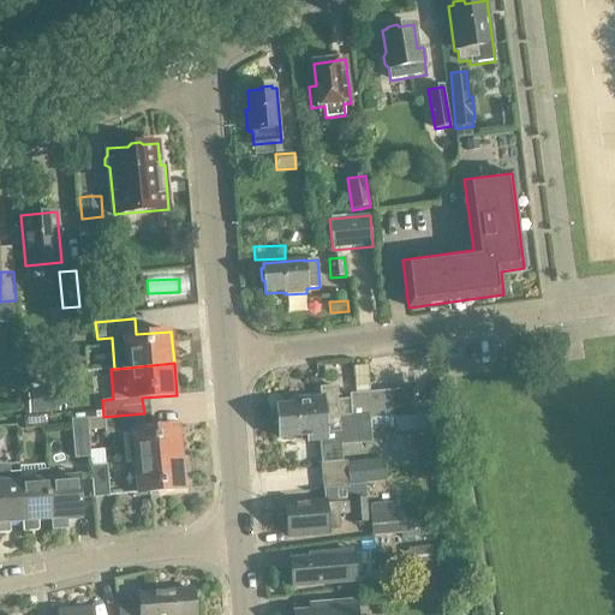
[(366,365),(353,366),(356,387),(369,386),(366,365)]
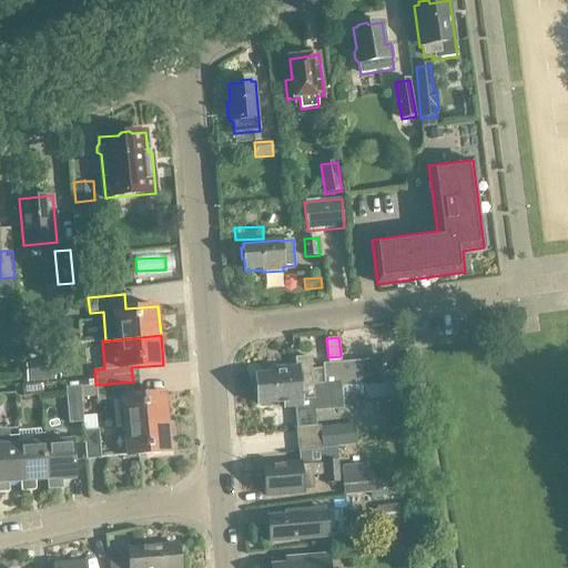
[(296,358),(296,366),(274,368),(274,372),(256,373),(256,377),(254,381),(254,386),(257,388),(259,405),(284,403),(284,408),(295,407),(297,428),(315,426),(313,408),(343,406),(342,395),(348,394),(348,396),(365,395),(362,361),(323,364),(323,368),(312,369),(311,357),(296,358)]
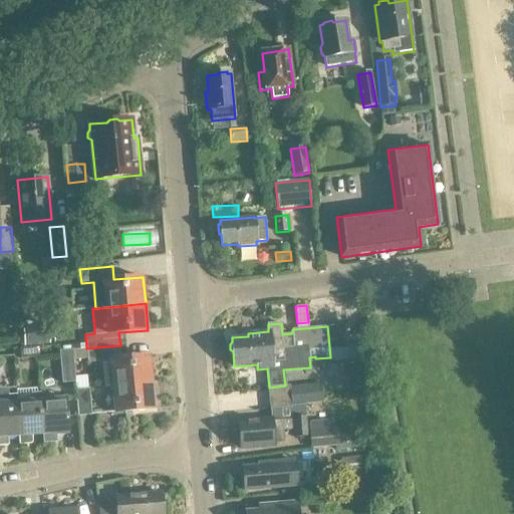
[(110,360),(112,387),(152,382),(150,355),(121,358),(120,345),(86,348),(87,362),(110,360)]
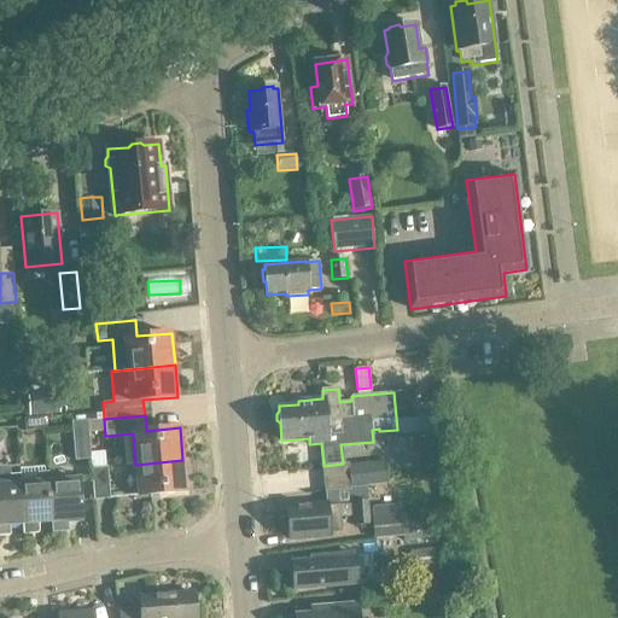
[(25,432),(45,430),(44,418),(24,420),(25,432)]
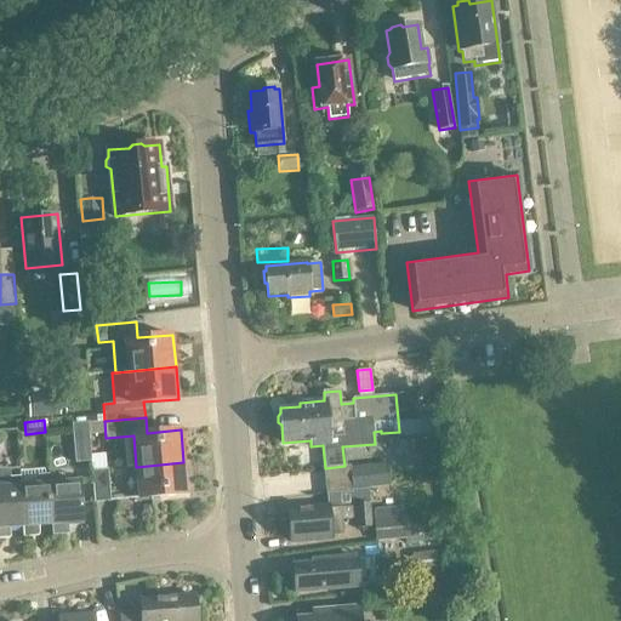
[(87,423),(73,425),(77,463),(91,462),(87,423)]
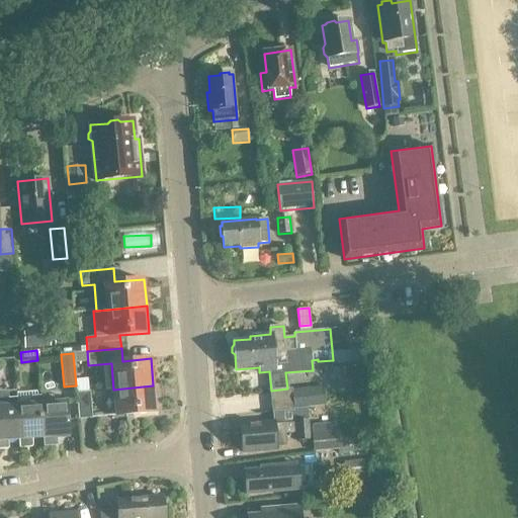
[(153,385),(113,390),(116,416),(156,413),(153,385)]
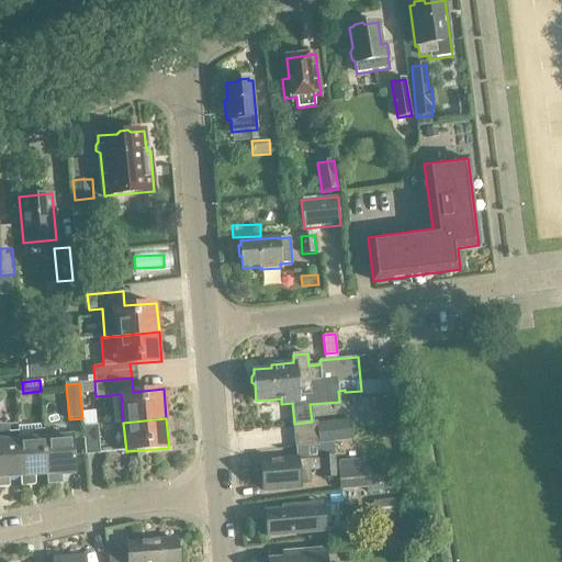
[(352,438),(351,420),(317,424),(319,441),(352,438)]
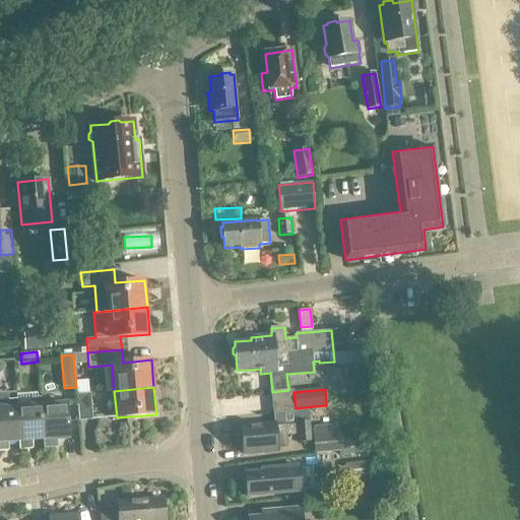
[(79,421),(92,420),(90,393),(77,394),(79,421)]
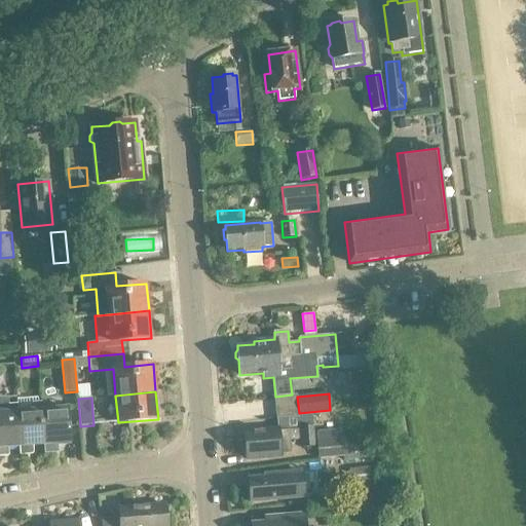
[(5,448),(19,447),(20,456),(21,456),(17,412),(16,405),(8,406),(8,399),(0,399),(0,457),(6,457),(5,448)]
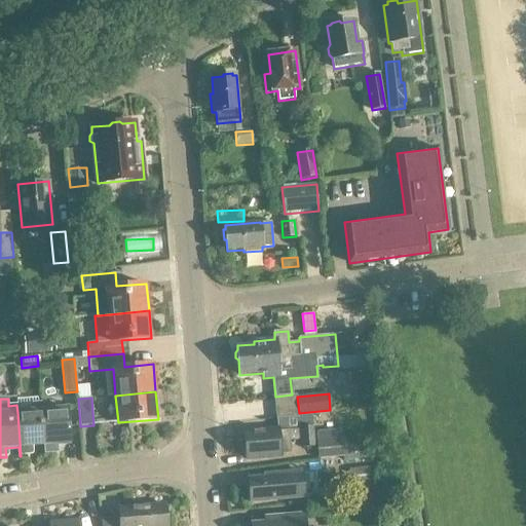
[(30,411),(17,412),(21,456),(30,455),(31,446),(43,445),(44,454),(41,411),(41,403),(33,404),(30,407),(30,411)]
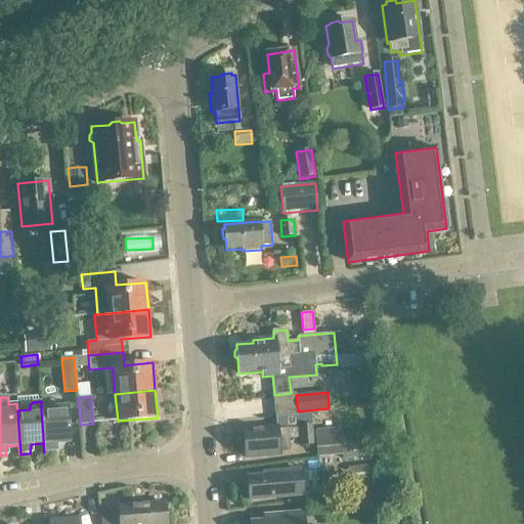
[(55,442),(69,441),(67,407),(41,409),(44,452),(54,451),(55,442)]
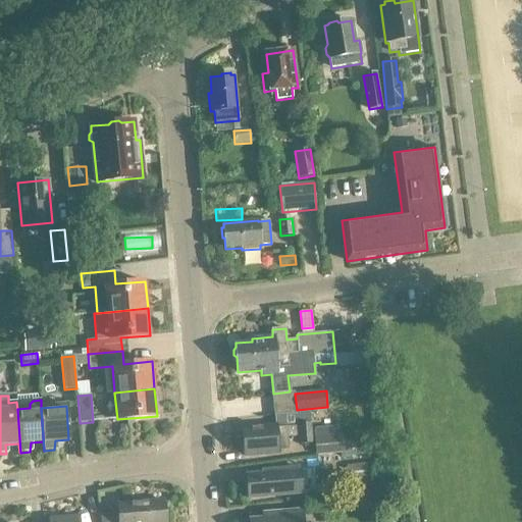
[(288,438),(300,437),(299,424),(311,423),(310,412),(296,413),(296,414),(275,416),(275,426),(243,428),(245,455),(278,453),(278,450),(289,450),(288,438)]
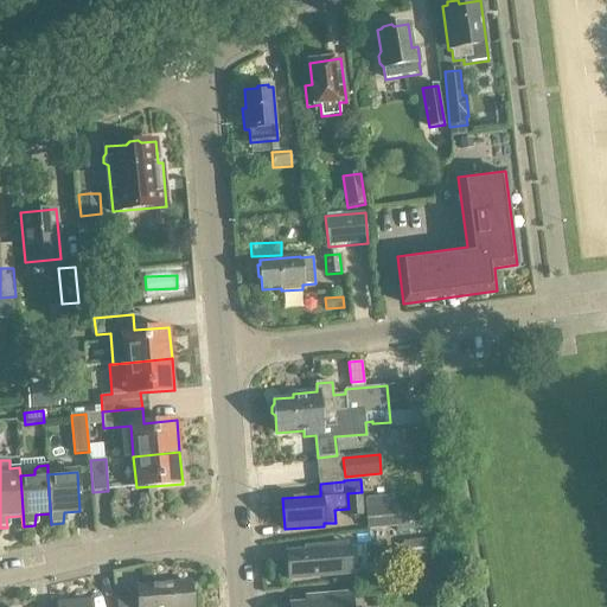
[(273,483),(274,496),(312,493),(311,480),(273,483)]
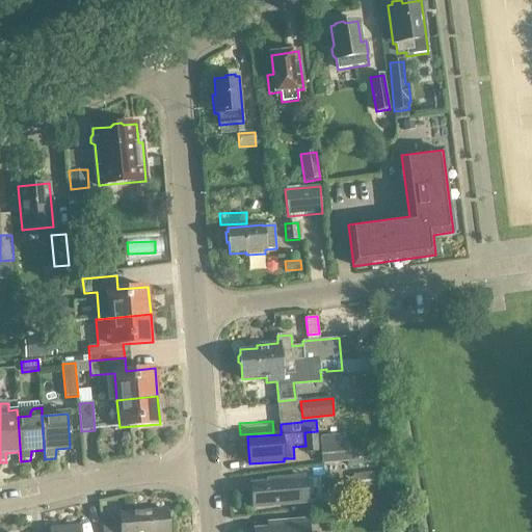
[(317,431),(304,432),(306,446),(307,453),(319,452),(317,431)]
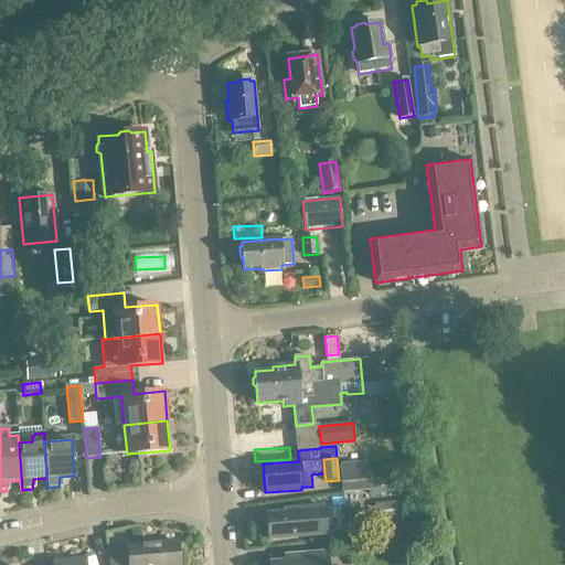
[(88,487),(98,484),(95,460),(84,461),(88,487)]
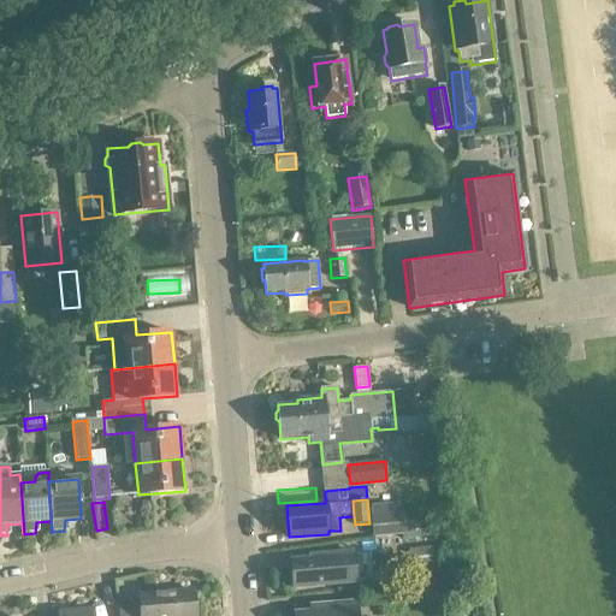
[(401,513),(373,516),(374,537),(403,533),(401,513)]
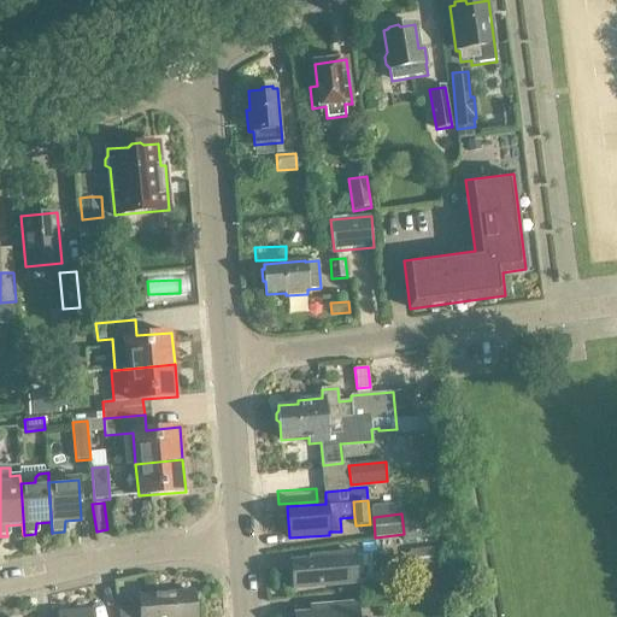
[(409,551),(412,579),(435,576),(432,548),(409,551)]
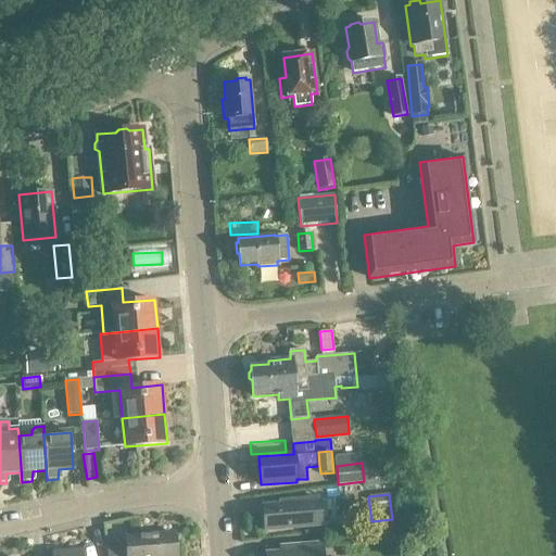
[(278,501),(278,504),(262,505),(264,531),(297,528),(297,527),(320,525),(319,509),(306,510),(305,500),(294,501),(294,500),(278,501)]
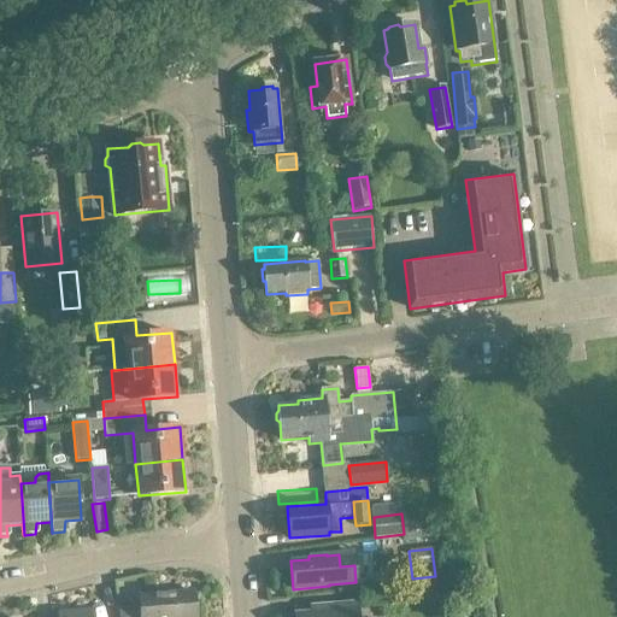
[(363,591),(364,605),(393,603),(392,588),(363,591)]
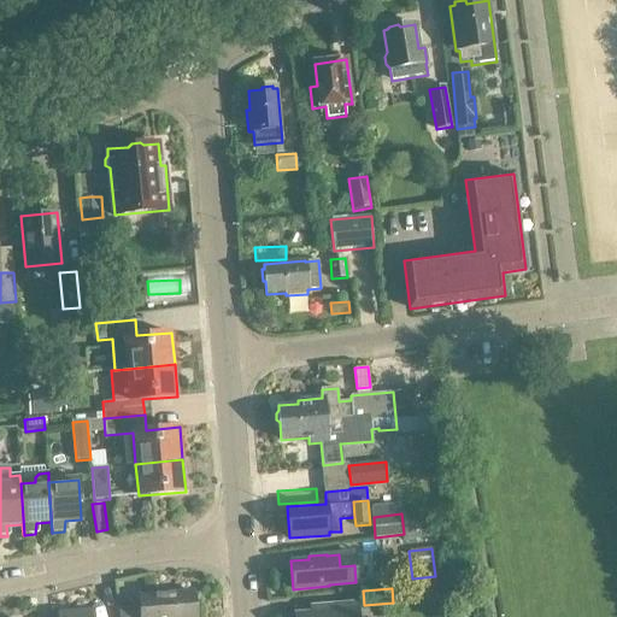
[(194,616),(193,593),(154,595),(154,597),(140,598),(141,616),(194,616)]
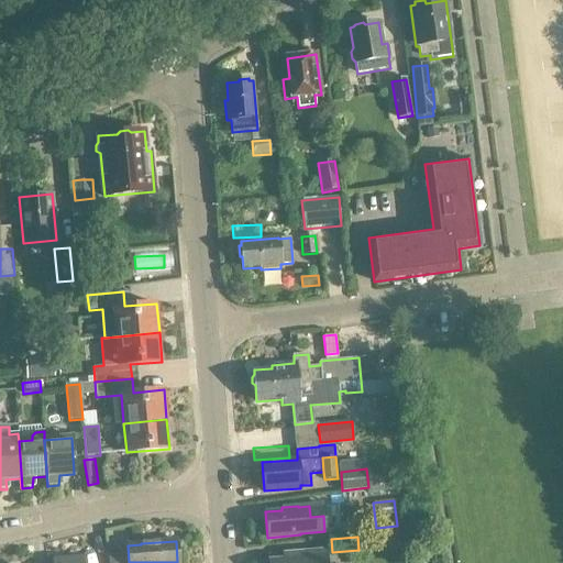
[(324,562),(324,550),(284,553),(285,559),(269,560),(269,562),(324,562)]
